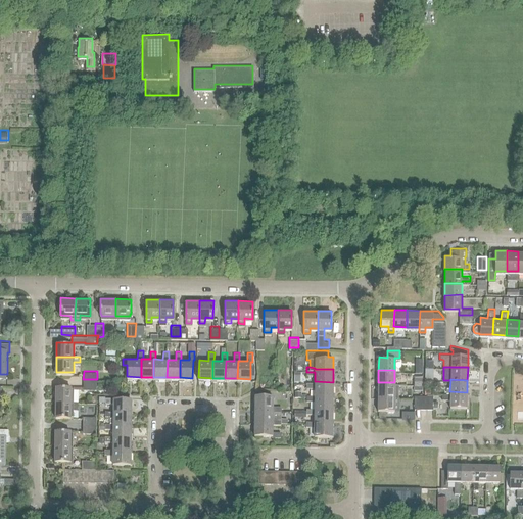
[(333,382),(315,381),(315,380),(307,380),(306,385),(315,385),(315,393),(315,394),(333,394),(333,382)]
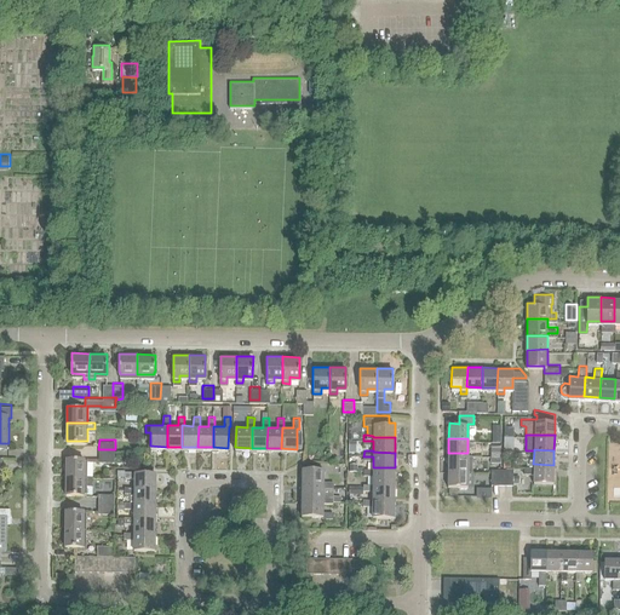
[(472,453),(468,453),(448,453),(448,469),(468,469),(472,469),(472,453)]
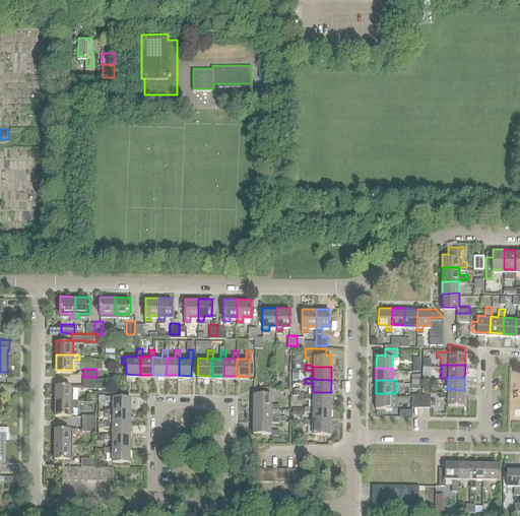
[(56,398),(73,398),(73,384),(70,384),(70,383),(56,383),(56,398)]
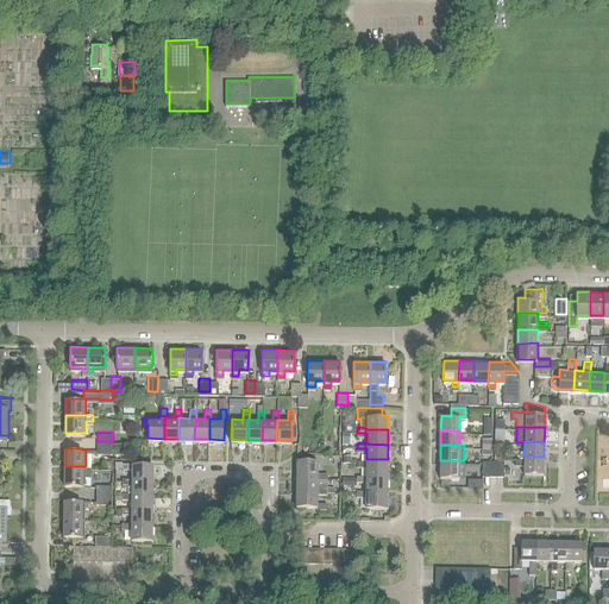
[(296,458),(296,474),(318,474),(318,476),(327,476),(327,470),(318,470),(319,459),(315,459),(315,454),(302,454),(302,459),(296,458)]
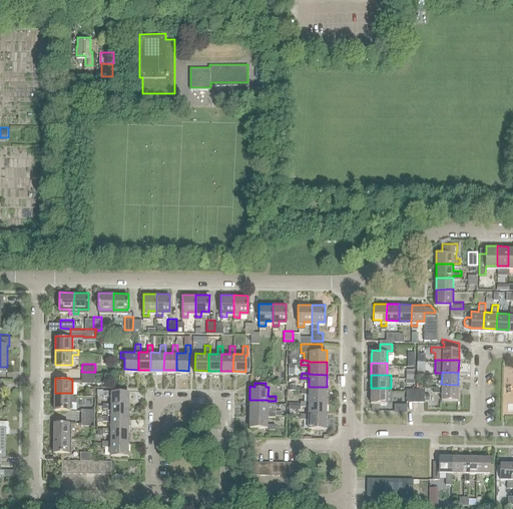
[(458,398),(458,385),(441,384),(434,384),(434,389),(441,389),(441,398),(458,398)]
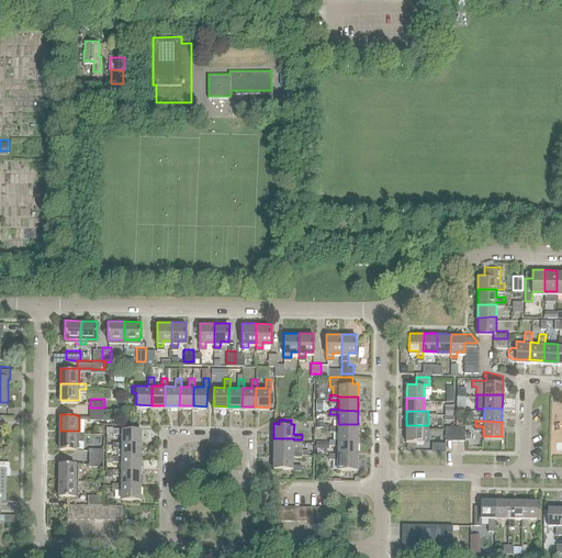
[(358,424),(338,424),(338,423),(329,423),(329,427),(338,427),(338,437),(338,438),(357,438),(358,424)]
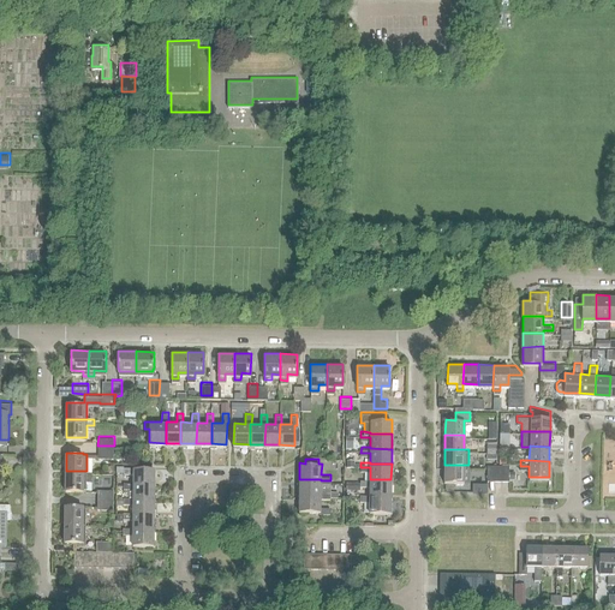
[(133,480),(133,482),(154,482),(155,467),(135,466),(135,465),(125,465),(117,465),(115,471),(133,471),(133,480)]
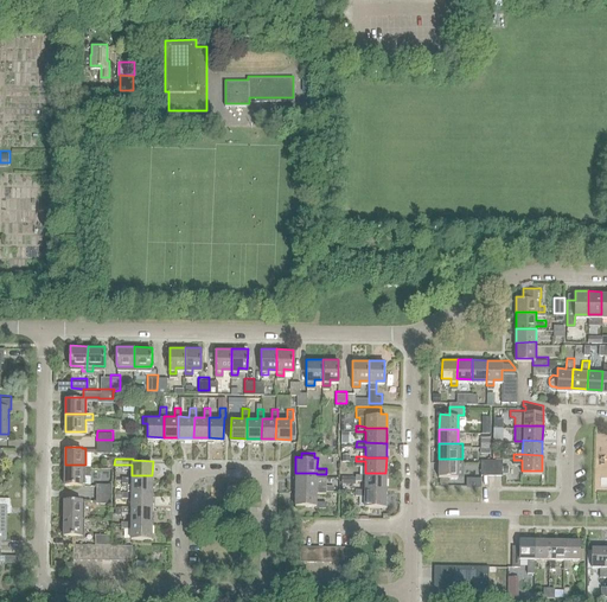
[(458,474),(458,459),(439,459),(439,474),(458,474)]
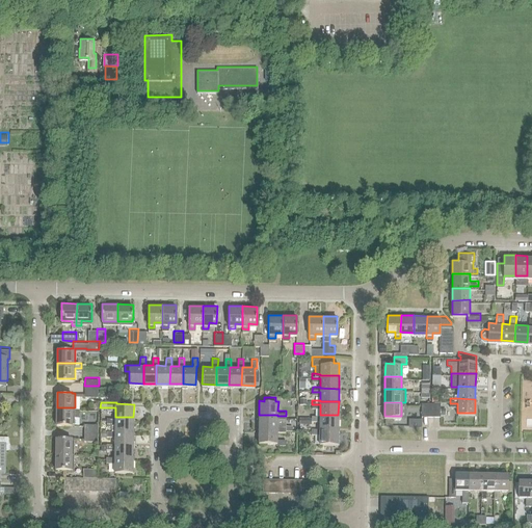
[(74,422),(74,413),(79,413),(79,407),(75,407),(57,407),(56,422),(72,423),(72,422),(74,422)]
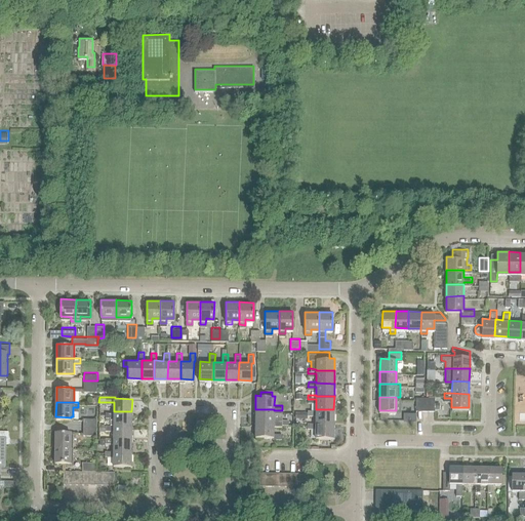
[(333,409),(316,409),(316,408),(308,407),(308,413),(316,413),(316,421),(315,422),(333,423),(333,409)]
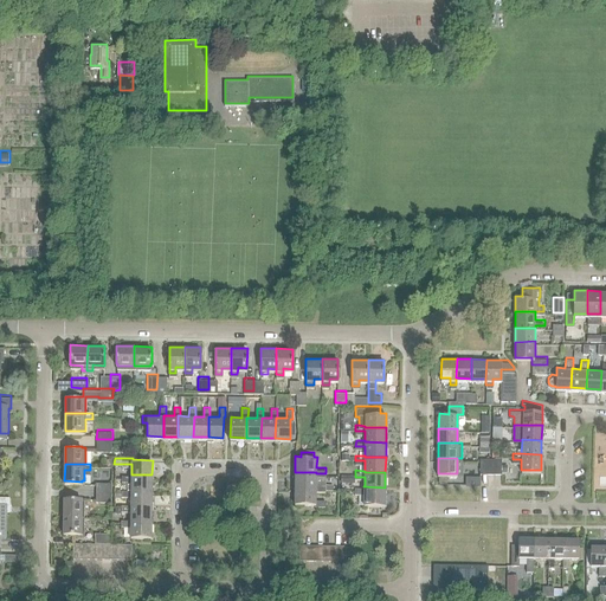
[(316,483),(316,473),(316,472),(295,472),(295,486),(316,486),(316,489),(326,489),(326,488),(333,488),(333,482),(326,482),(326,483),(316,483)]
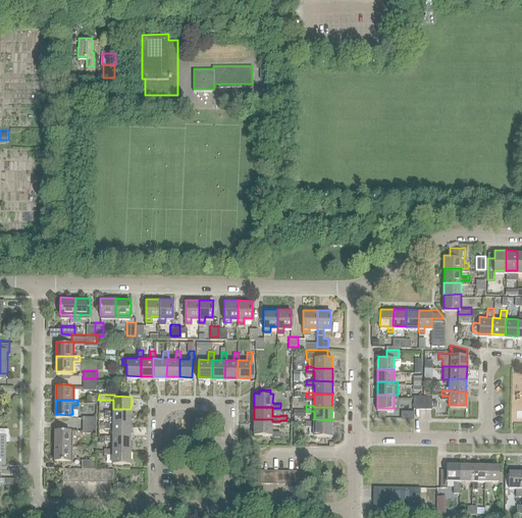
[(131,409),(113,409),(113,408),(105,408),(105,412),(113,413),(113,420),(113,421),(131,422),(131,409)]
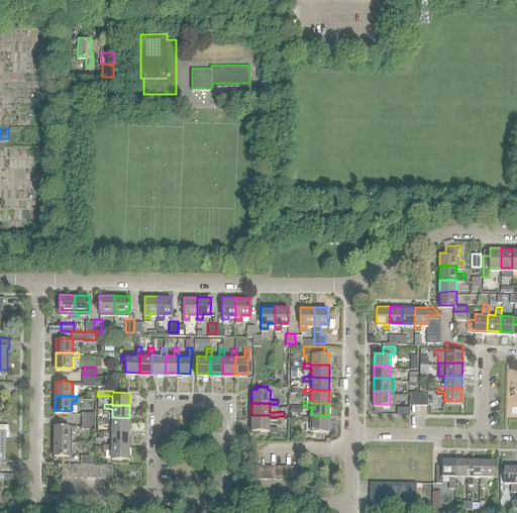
[(82,418),(95,418),(95,409),(82,409),(82,418)]
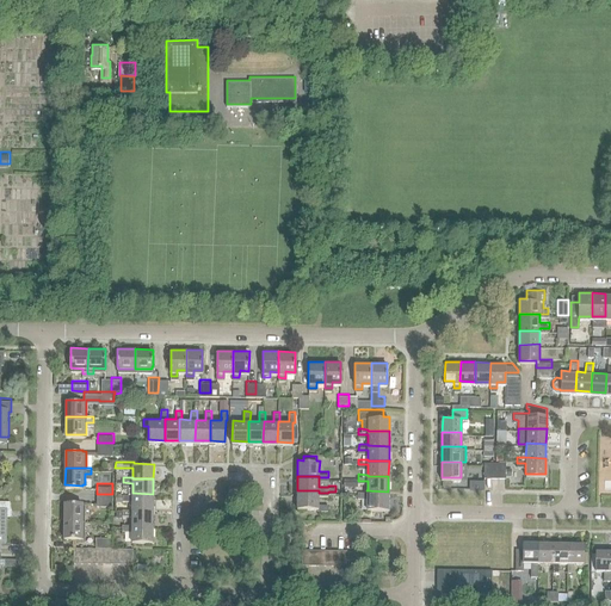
[(388,492),(366,490),(368,489),(357,489),(357,495),(368,495),(366,507),(388,507),(388,492)]
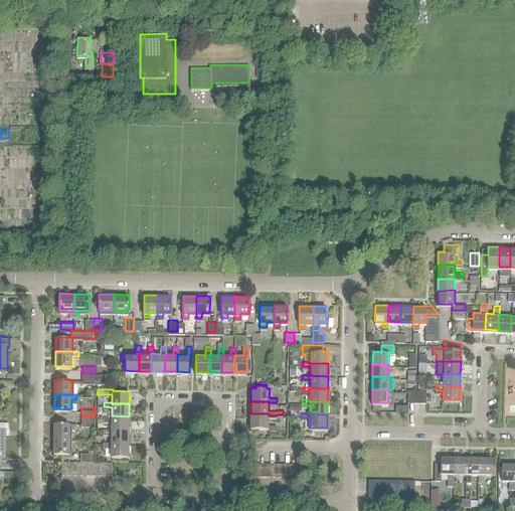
[(269,415),(269,413),(250,413),(250,427),(268,428),(268,429),(277,429),(277,423),(268,423),(269,415)]
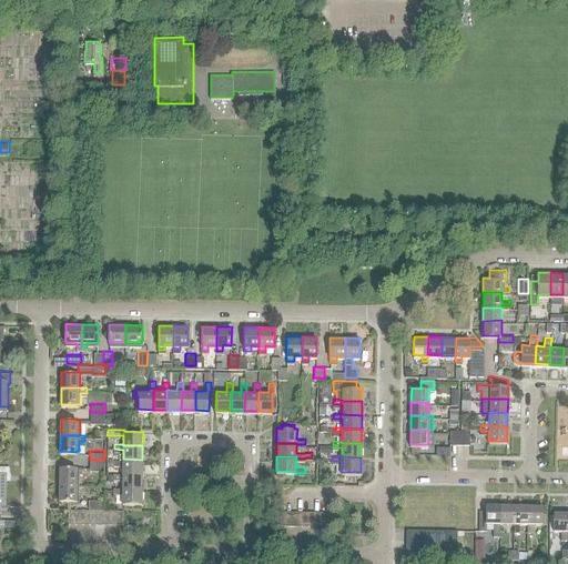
[(142,460),(123,459),(123,457),(114,457),(114,463),(123,463),(122,472),(122,474),(142,474),(142,460)]
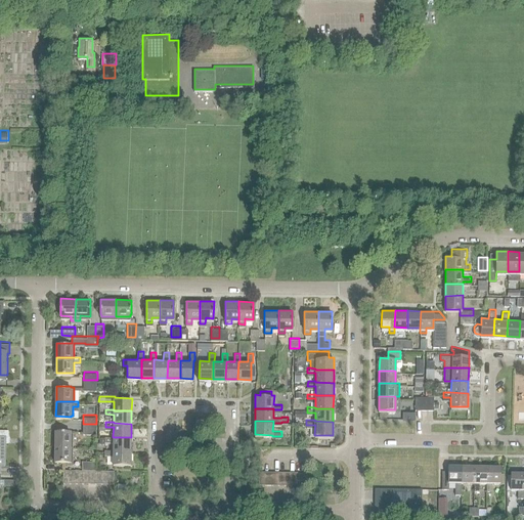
[(0,471),(1,471),(1,463),(6,463),(6,440),(8,440),(8,428),(0,428),(0,471)]
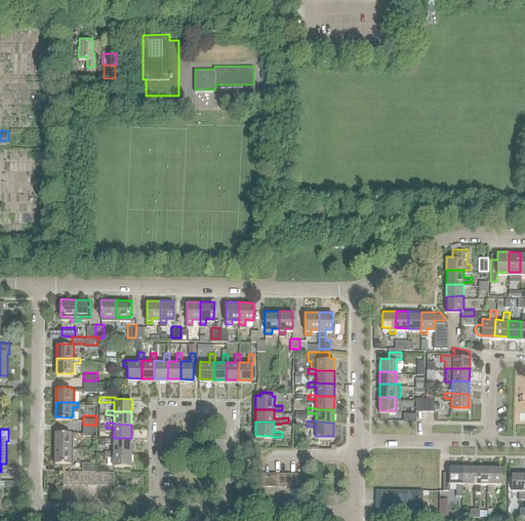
[(55,431),(55,446),(74,446),(74,431),(55,431)]
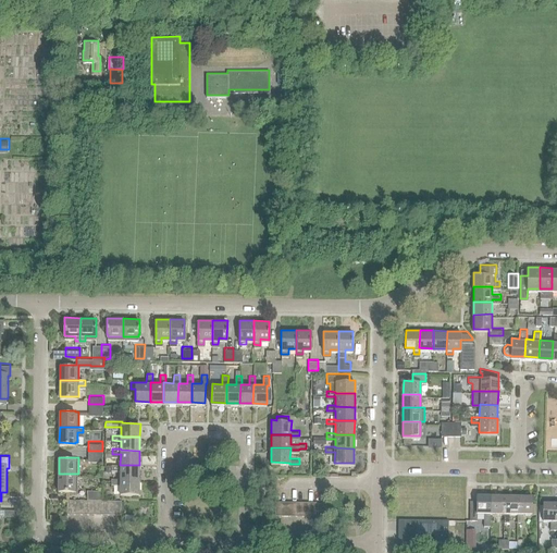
[(139,465),(120,465),(120,463),(112,463),(112,468),(120,468),(120,476),(120,478),(139,478),(139,465)]
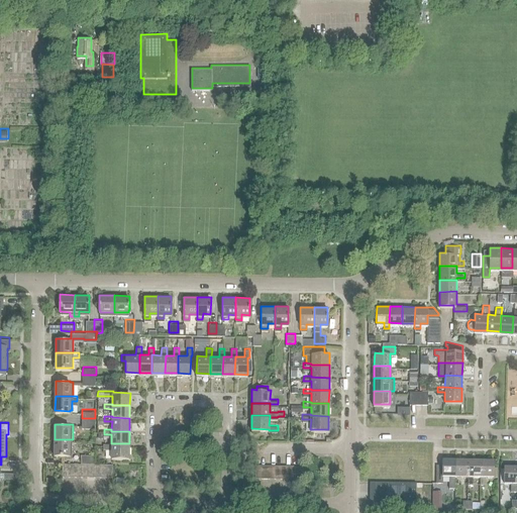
[(73,439),(55,439),(55,453),(70,453),(70,452),(72,452),(73,439)]
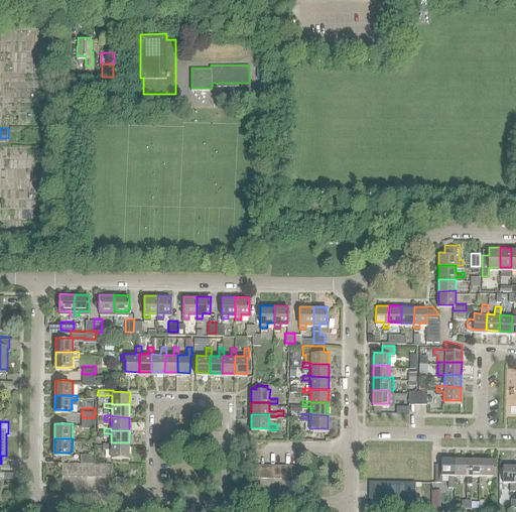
[(129,442),(111,442),(111,440),(103,440),(103,445),(111,445),(111,456),(129,456),(129,442)]
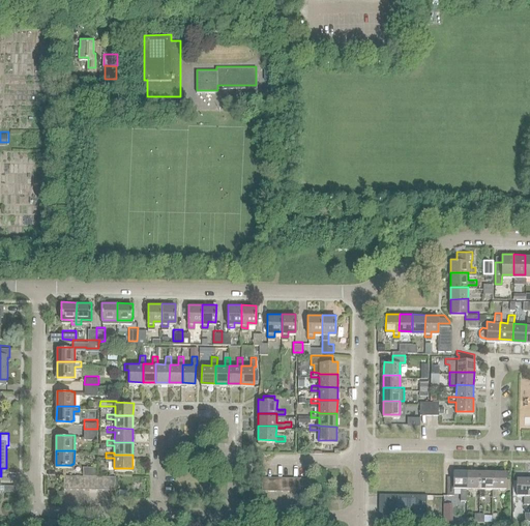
[(97,464),(84,464),(84,472),(97,472),(97,464)]
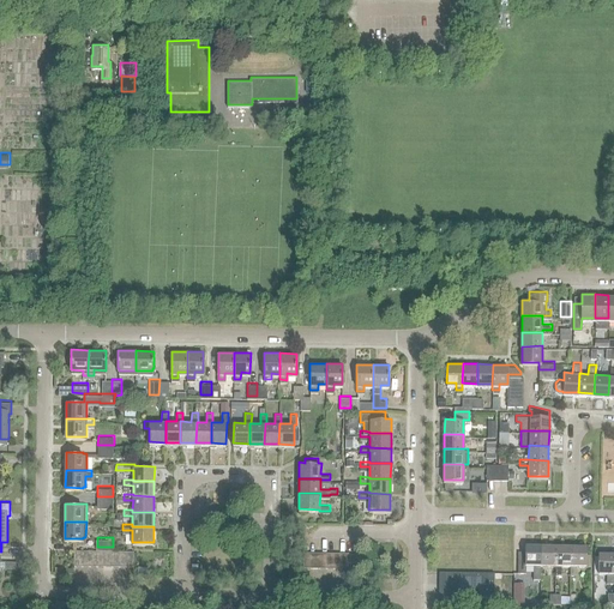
[(518,549),(518,553),(517,570),(524,570),(525,562),(533,562),(533,576),(540,576),(540,562),(540,543),(525,543),(525,549),(518,549)]
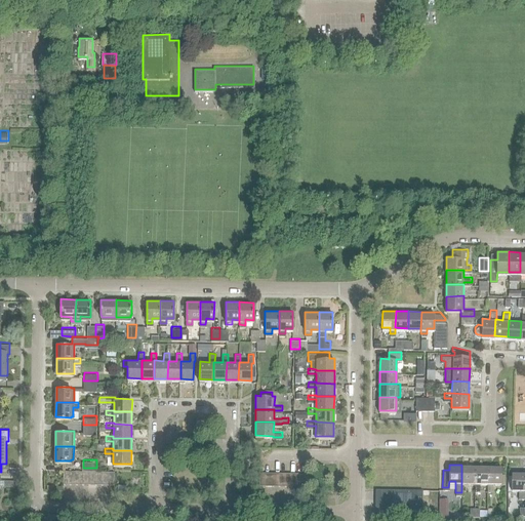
[(461,481),(475,482),(475,465),(461,465),(461,481)]
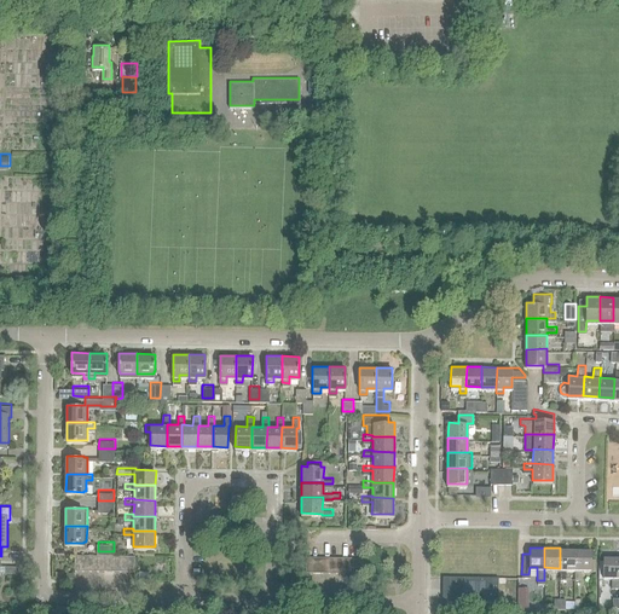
[(576,548),(560,548),(560,568),(560,577),(566,577),(566,568),(574,568),(576,568),(576,548)]
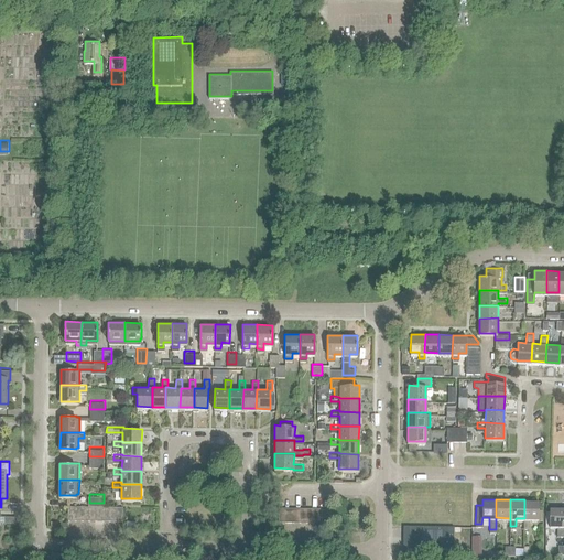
[(539,501),(524,499),(524,518),(523,518),(523,526),(529,526),(530,518),(543,518),(543,507),(539,507),(539,501)]
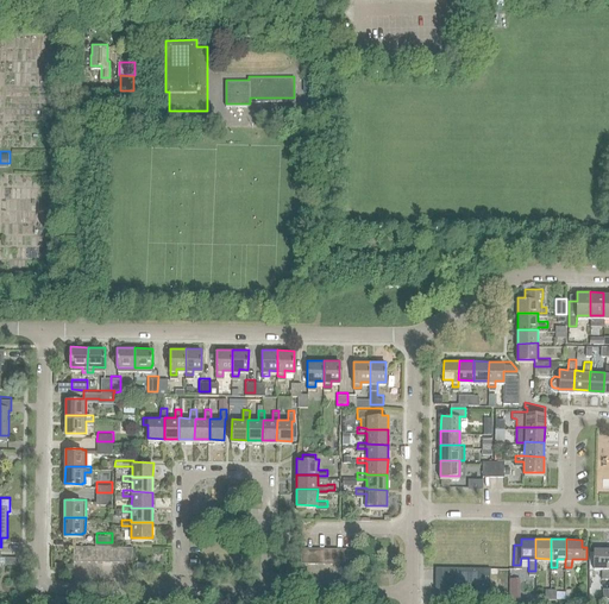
[(608,577),(608,567),(607,567),(607,547),(590,547),(589,567),(602,567),(602,577),(608,577)]
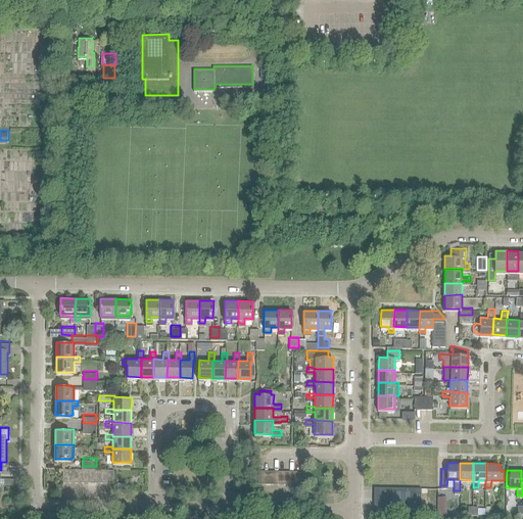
[(420,485),(374,484),(374,506),(420,507),(420,485)]
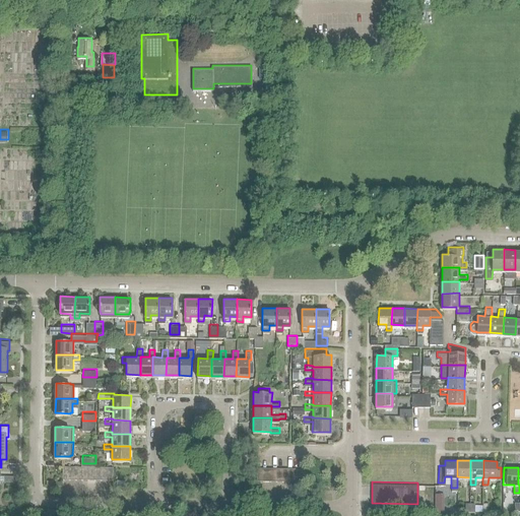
[(435,503),(435,512),(443,512),(443,503),(435,503)]
